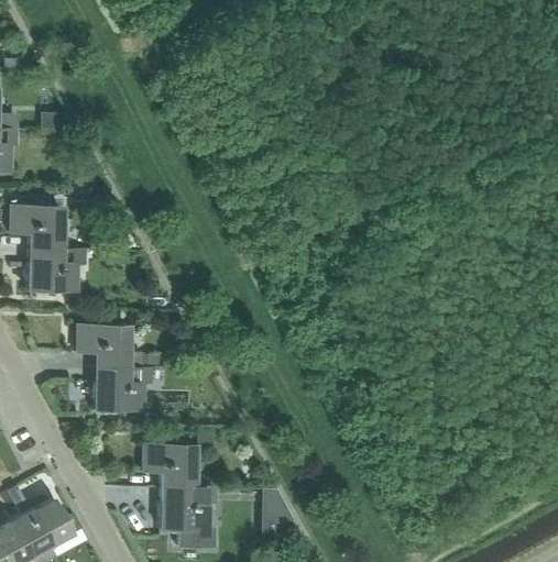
[(66,112),(57,112),(57,127),(74,127),(66,112)]
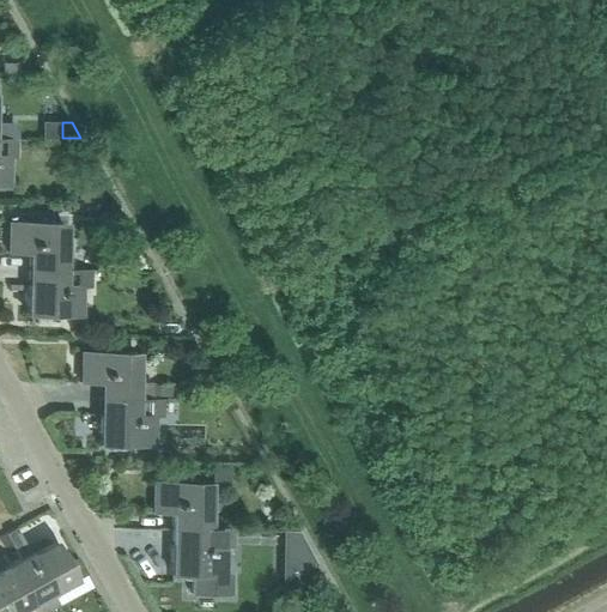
[(22,141),(0,141),(0,187),(10,188),(11,159),(20,161),(22,141)]
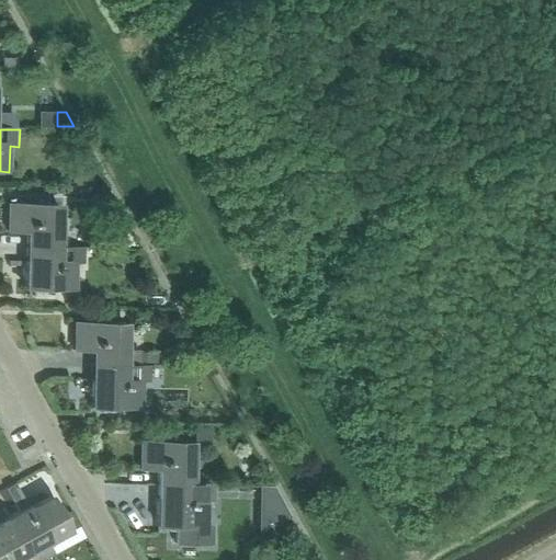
[(10,232),(30,232),(30,247),(56,248),(57,233),(59,233),(60,206),(10,205),(10,232)]
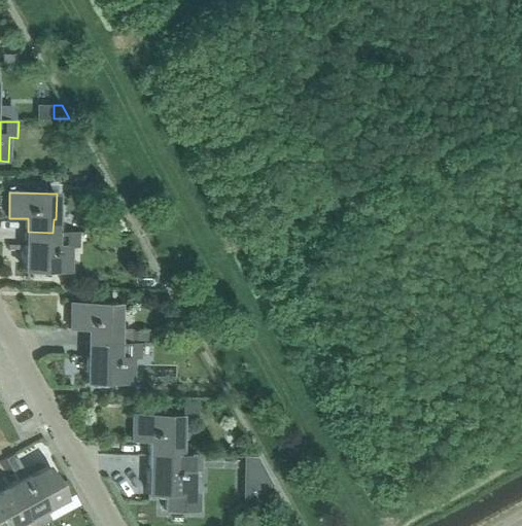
[(53,234),(53,233),(28,232),(28,245),(25,245),(25,271),(71,272),(71,246),(81,246),(81,234),(53,234)]
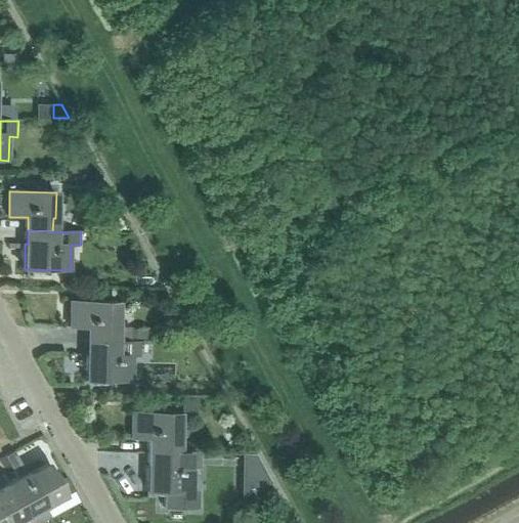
[(71,329),(89,329),(89,342),(114,342),(114,344),(132,344),(132,330),(117,330),(118,303),(72,303),(71,329)]
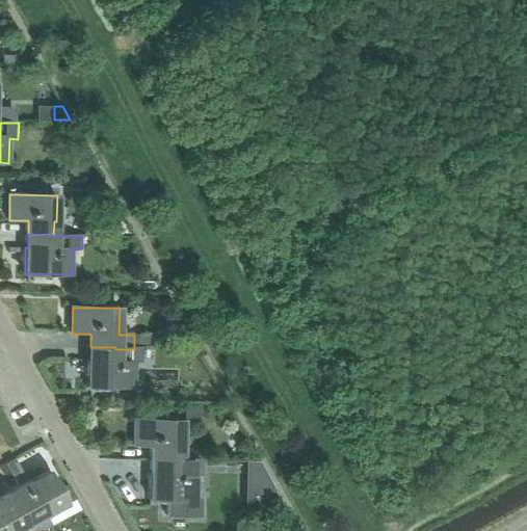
[(151,335),(136,335),(136,343),(151,343),(151,335)]
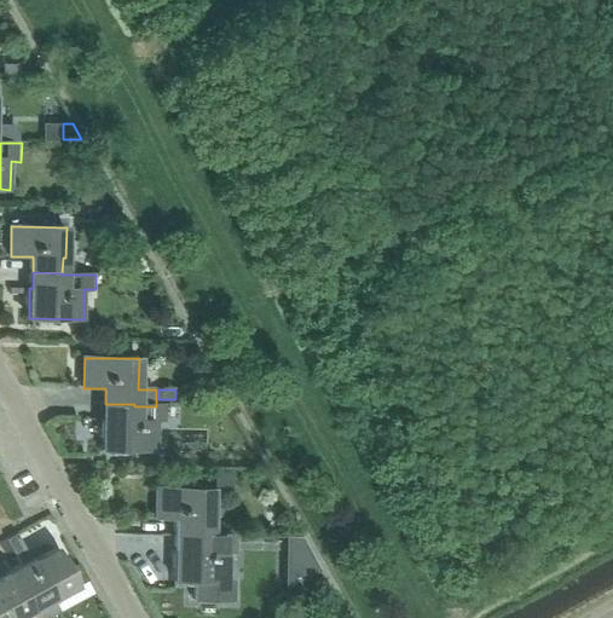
[(168,406),(156,406),(134,406),(134,404),(105,404),(105,420),(102,420),(102,450),(156,451),(156,421),(167,421),(168,406)]
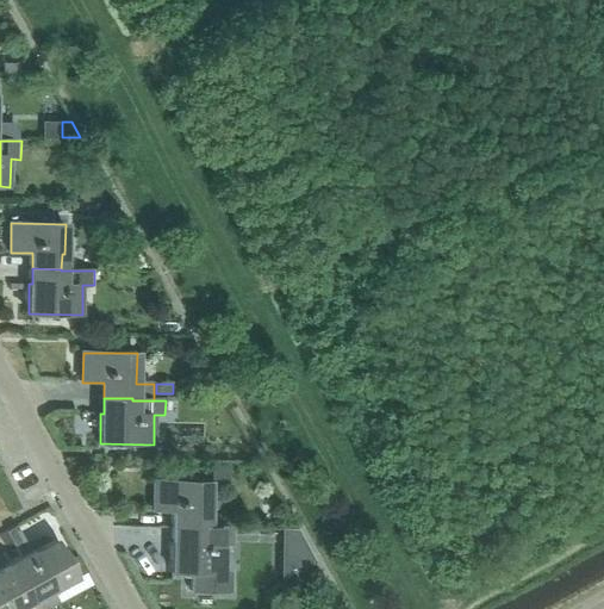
[(175,511),(175,528),(205,528),(206,513),(209,513),(210,482),(155,482),(154,511),(175,511)]
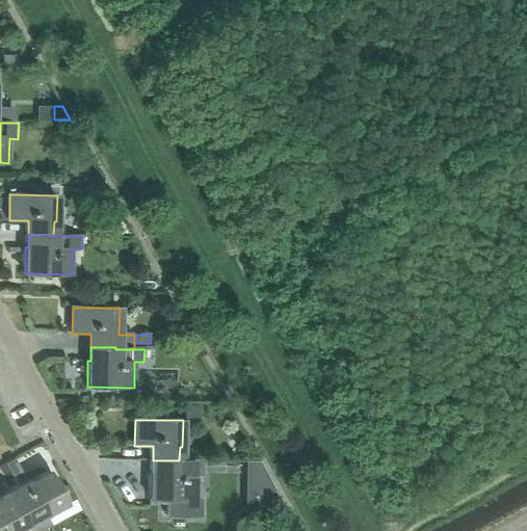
[(20,467),(16,459),(7,463),(11,471),(20,467)]
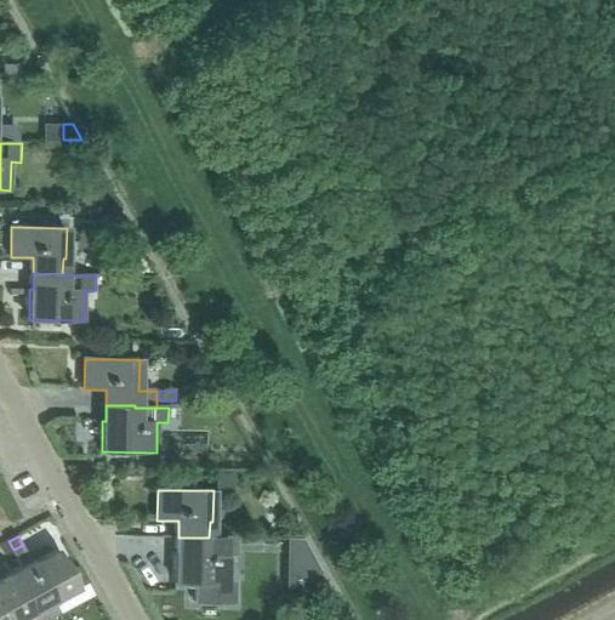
[(241,539),(209,538),(178,538),(178,553),(176,553),(175,584),(195,584),(195,604),(239,606),(239,585),(231,585),(231,555),(241,555),(241,539)]
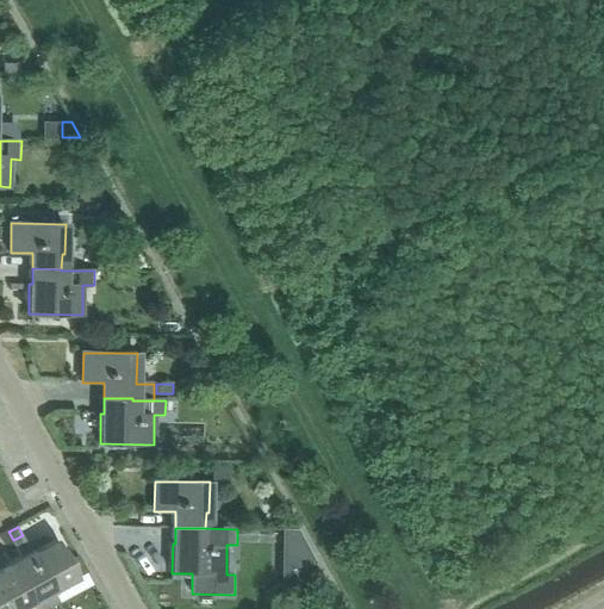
[(284,528),(282,576),(315,559),(298,528),(284,528)]
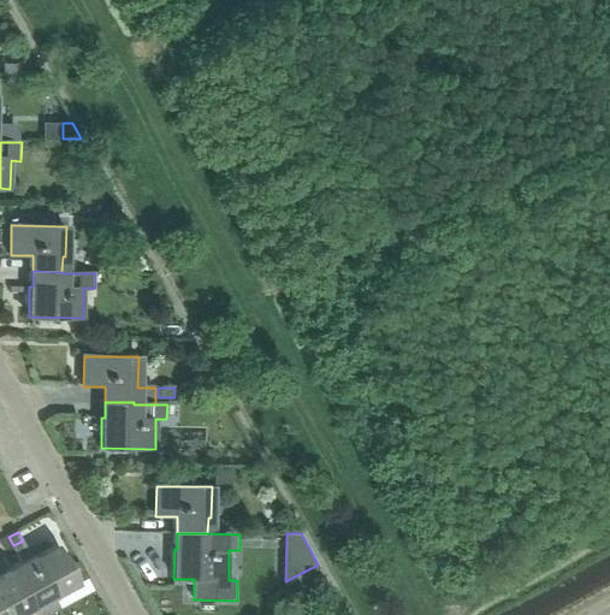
[(23,540),(13,545),(18,555),(28,549),(23,540)]
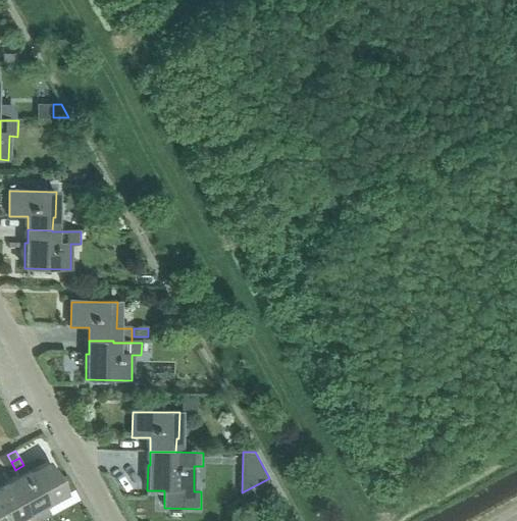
[(28,472),(27,472),(45,506),(46,506),(51,516),(81,500),(67,475),(56,481),(45,462),(28,472)]
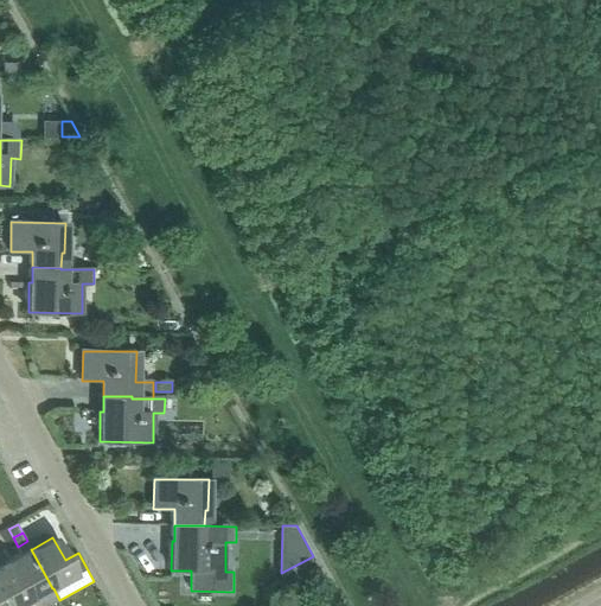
[(23,554),(10,562),(31,600),(30,601),(32,605),(49,605),(59,600),(53,588),(52,588),(31,549),(32,549),(27,541),(18,547),(23,554)]
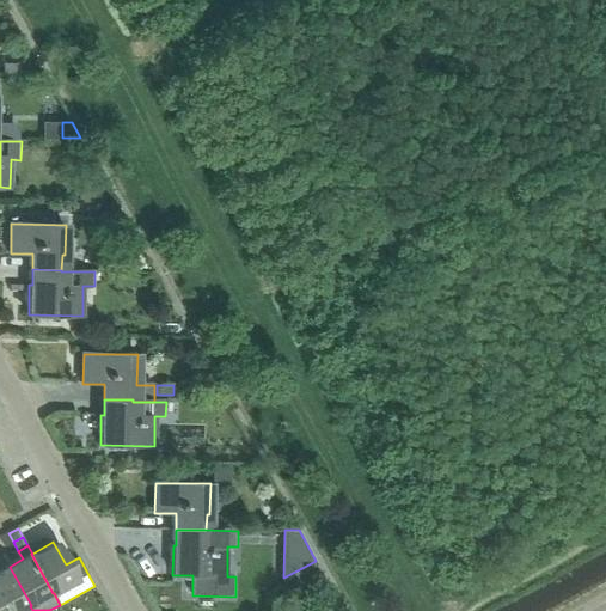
[(0,600),(5,610),(20,610),(31,605),(10,567),(0,570),(0,600)]
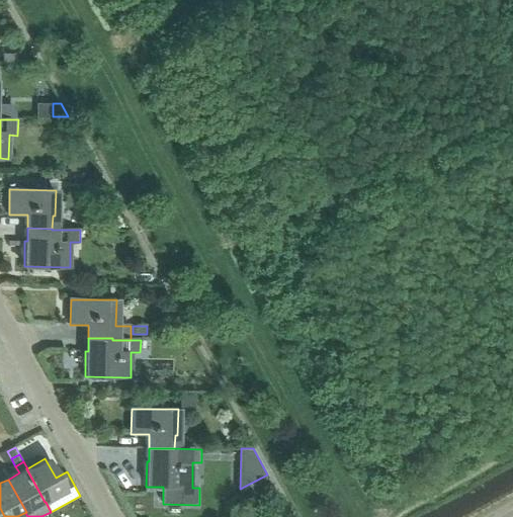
All buildings are outlined.
